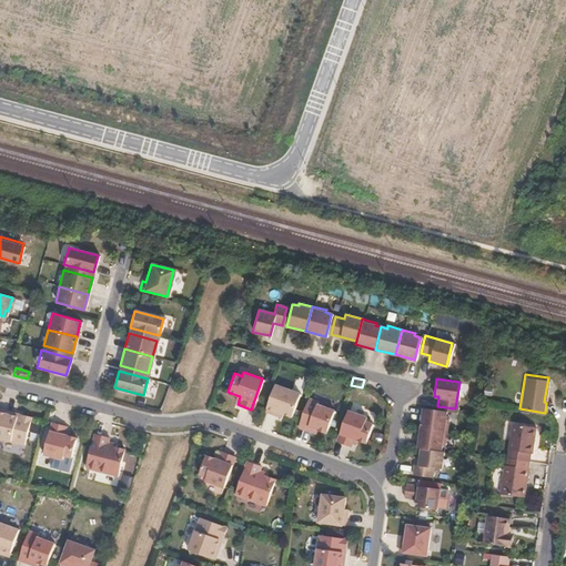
[(274,384),(264,411),(273,414),(274,411),(282,413),(291,416),(299,393),(274,384)]
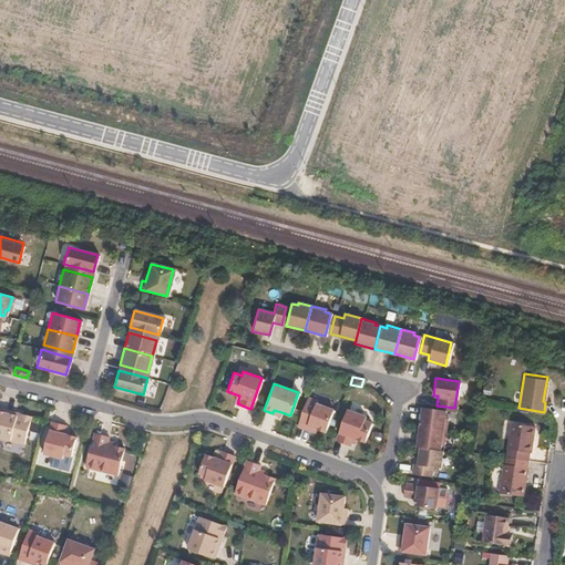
[(317,401),(308,398),(297,425),(309,430),(311,427),(317,429),(326,432),(334,410),(317,403),(317,401)]
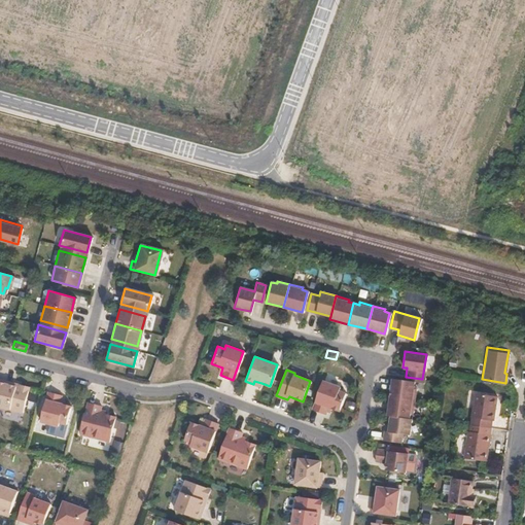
[(413,381),(391,378),(389,396),(413,399),(415,386),(412,386),(413,381)]
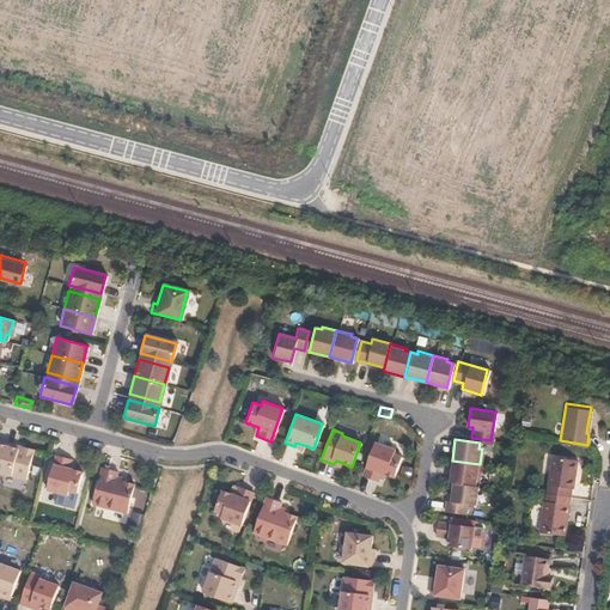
[(0,471),(23,479),(31,450),(11,444),(10,446),(5,445),(6,443),(0,440),(0,471)]
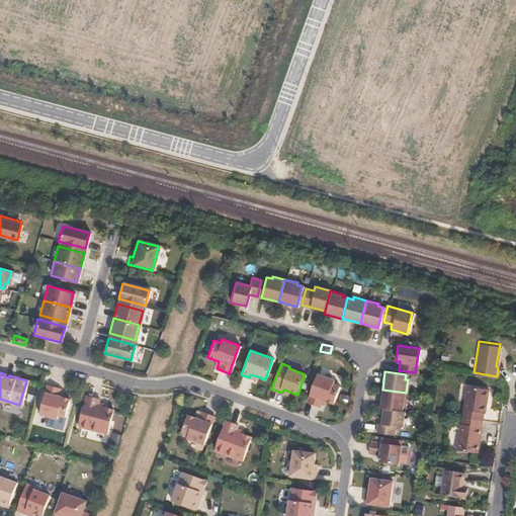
[(316,373),(306,402),(319,406),(320,403),(321,399),(325,401),(333,403),(339,385),(332,383),(333,379),(316,373)]
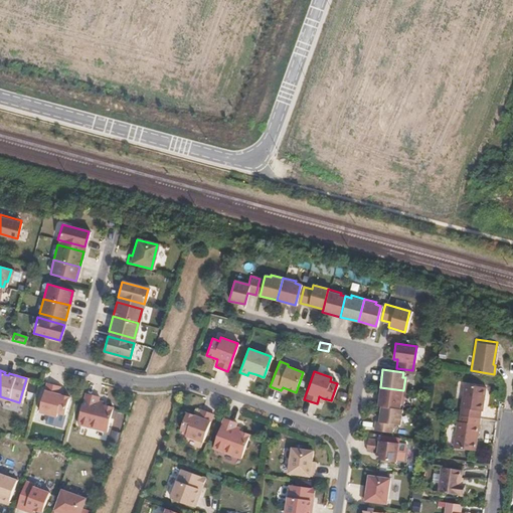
[(459,413),(479,416),(480,408),(482,408),(485,383),(463,381),(459,413)]
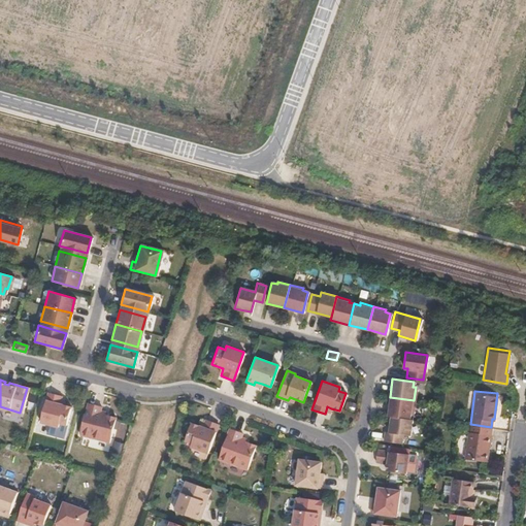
[(60,396),(46,392),(38,421),(56,426),(57,422),(64,424),(69,406),(61,404),(57,403),(59,399),(60,396)]
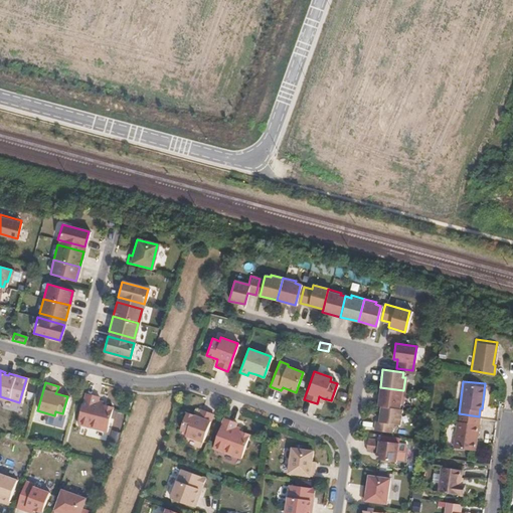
[(403,390),(380,387),(377,405),(380,405),(398,407),(399,402),(401,402),(403,390)]
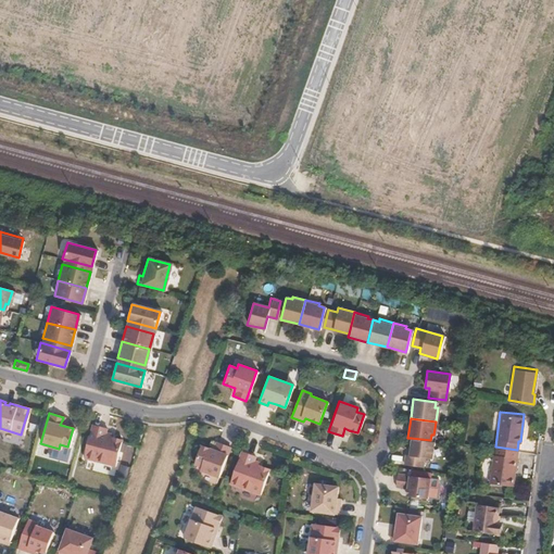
[(114,465),(121,439),(111,437),(111,436),(103,433),(104,428),(90,424),(83,457),(114,465)]
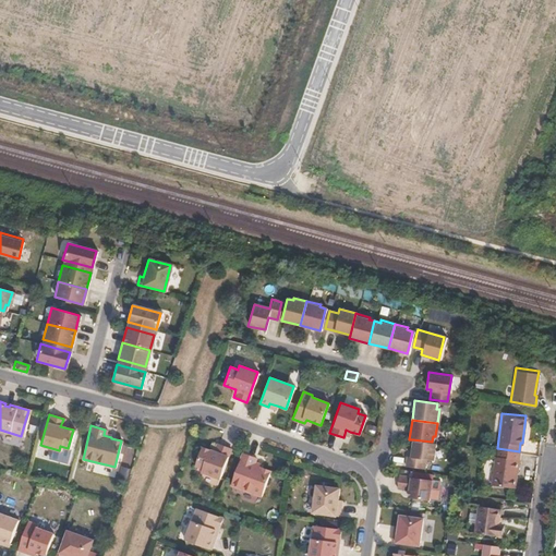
[(432,442),(412,439),(410,456),(406,456),(405,468),(423,470),(424,458),(432,459),(435,443),(432,442)]
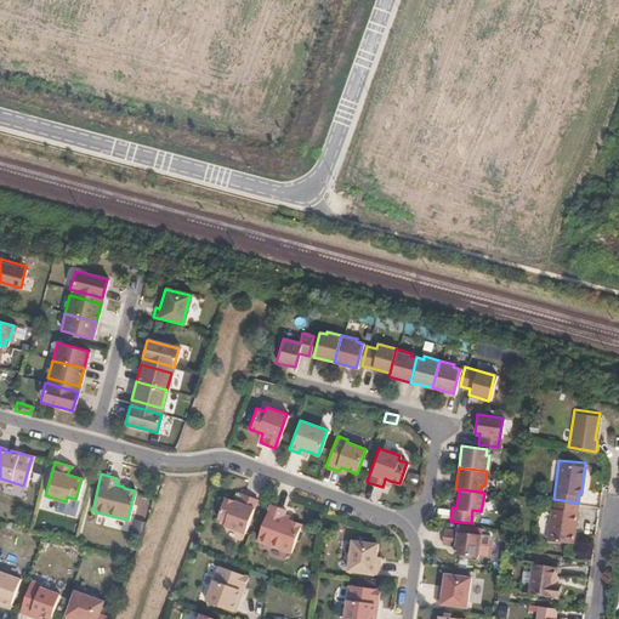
[(244,533),(256,499),(240,494),(239,498),(237,503),(233,501),(223,498),(216,518),(225,521),(223,526),(244,533)]
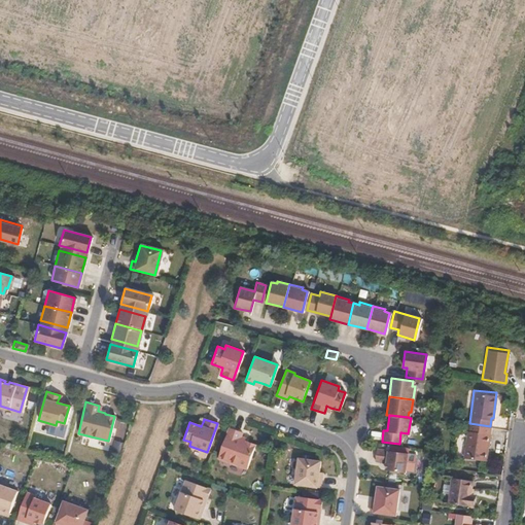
[(56,425),(38,420),(35,429),(61,436),(64,423),(57,421),(56,425)]
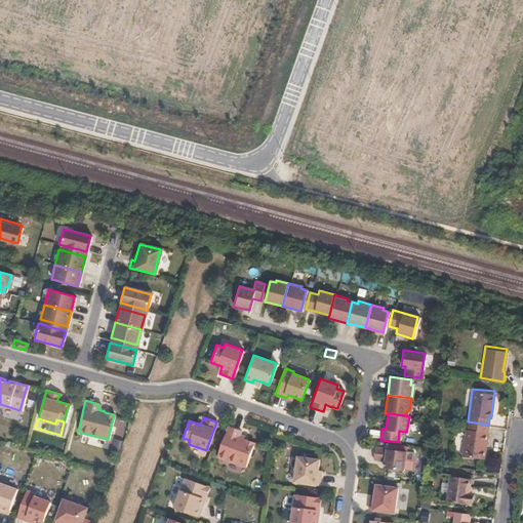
[(487,443),(488,425),(468,421),(467,427),(466,427),(461,456),(483,459),(485,442),(487,443)]
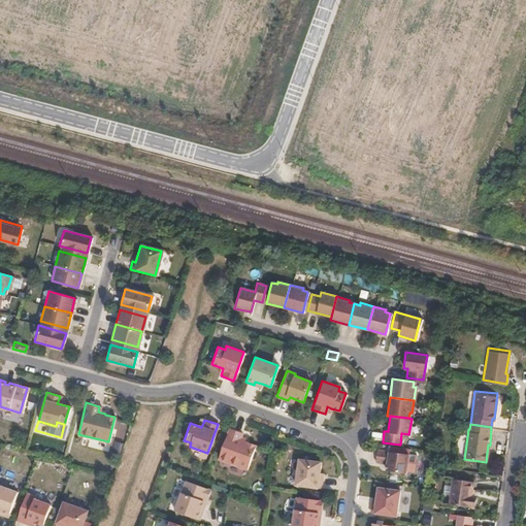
[(247,469),(255,445),(247,441),(247,440),(239,437),(240,436),(241,433),(228,428),(218,459),(247,469)]
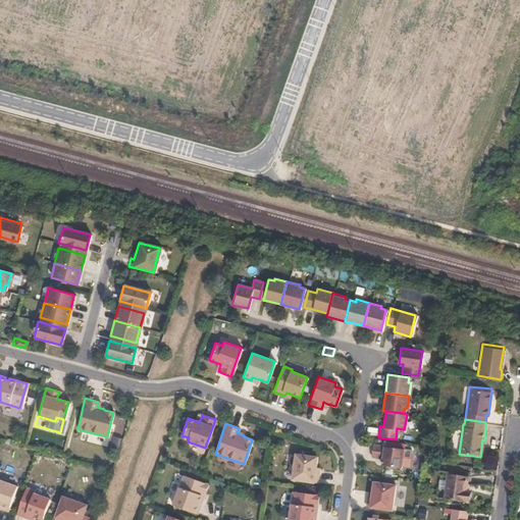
[(403,448),(372,444),(371,452),(382,453),(381,464),(400,466),(403,448)]
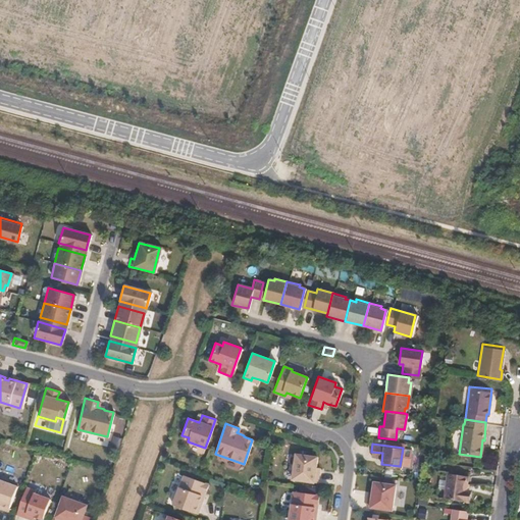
[(316,456),(295,453),(292,478),(316,482),(318,474),(314,473),(315,466),(316,456)]
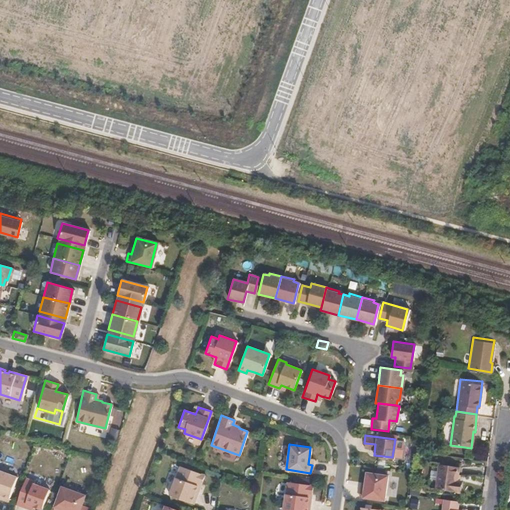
[(384,467),(385,458),(375,458),(375,466),(384,467)]
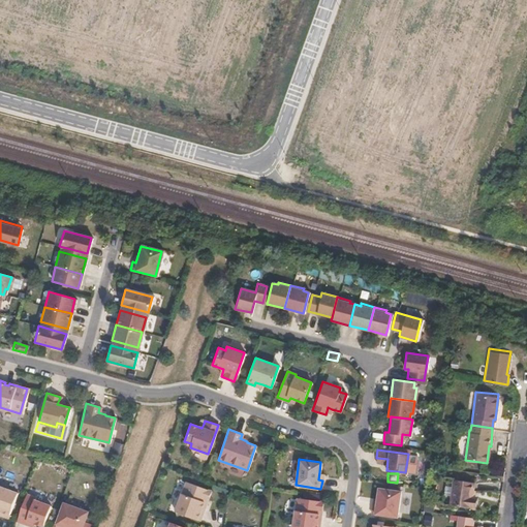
[(459,504),(462,478),(454,477),(450,502),(459,504)]
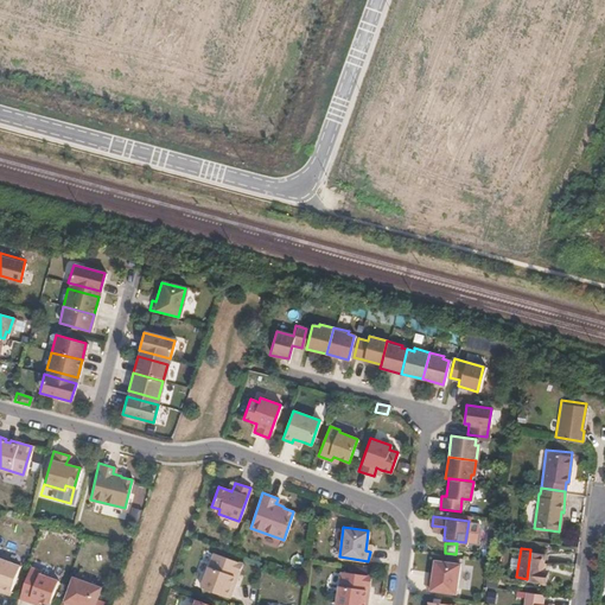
[(543,551),(530,549),(527,579),(542,580),(543,567),(541,566),(543,551)]
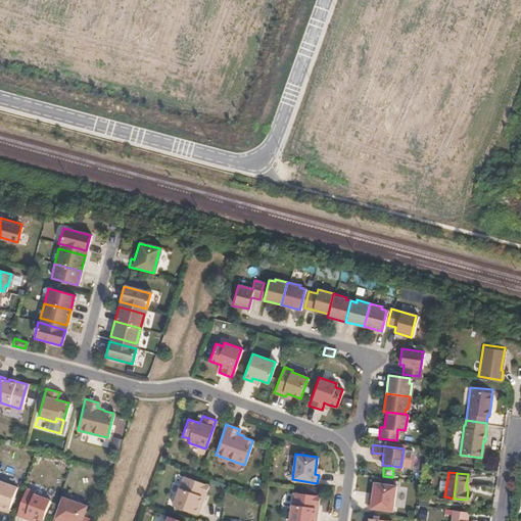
[(173,506),(197,515),(203,498),(201,496),(202,493),(205,493),(208,485),(184,476),(173,506)]
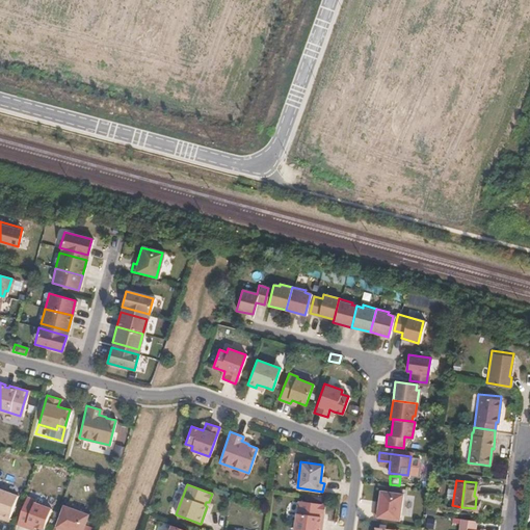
[(0,513),(0,518),(7,521),(17,496),(0,489),(0,513)]
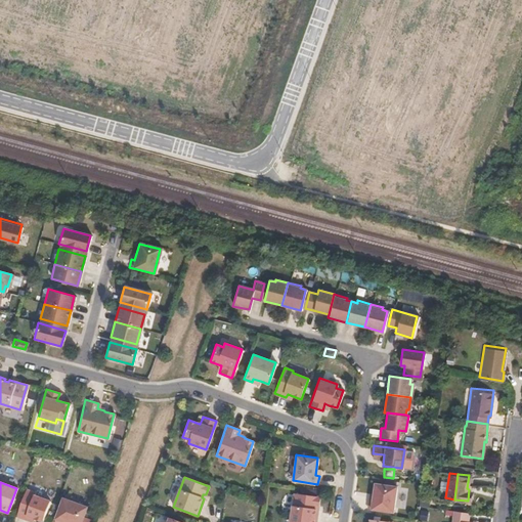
[(396,485),(374,482),(373,492),(372,498),(368,498),(366,507),(392,510),(396,485)]
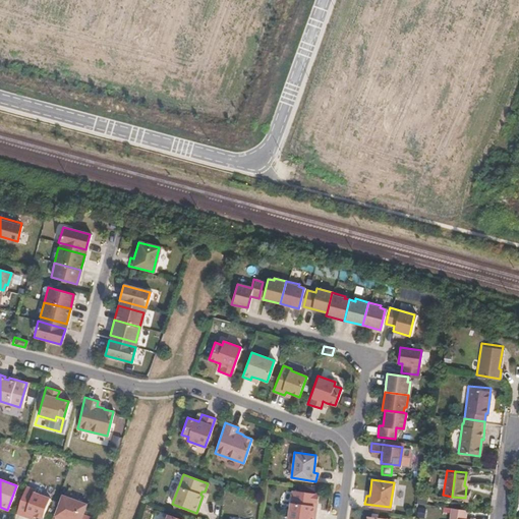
[(34,489),(24,486),(14,513),(25,517),(27,513),(33,515),(41,518),(48,498),(33,492),(34,489)]
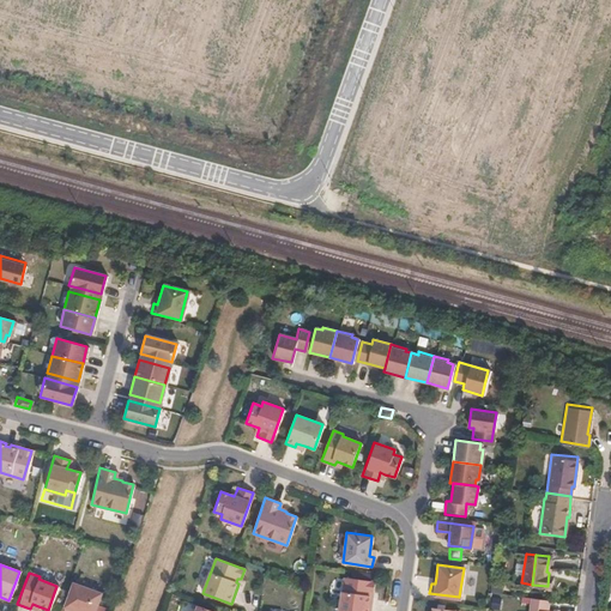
[(339,610),(369,610),(371,597),(369,596),(369,591),(373,592),(374,580),(344,576),(339,610)]
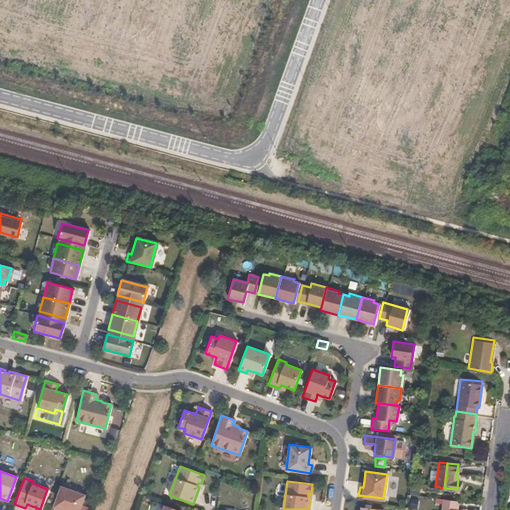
[(62,509),(78,509),(84,495),(60,486),(51,509),(60,509),(62,509)]
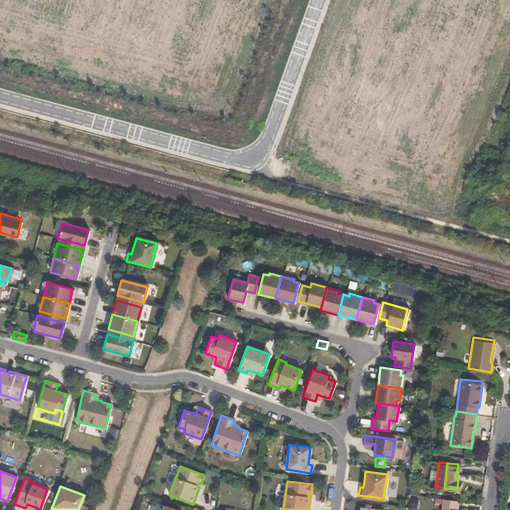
[(455,509),(456,499),(443,497),(435,496),(435,500),(442,501),(440,509),(455,509)]
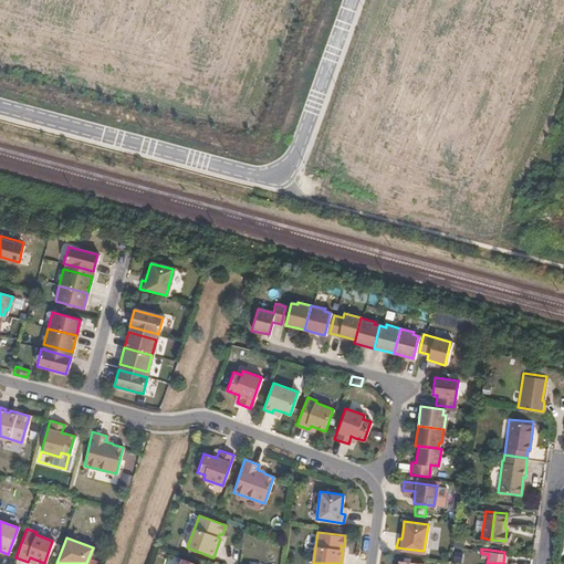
All buildings are outlined.
